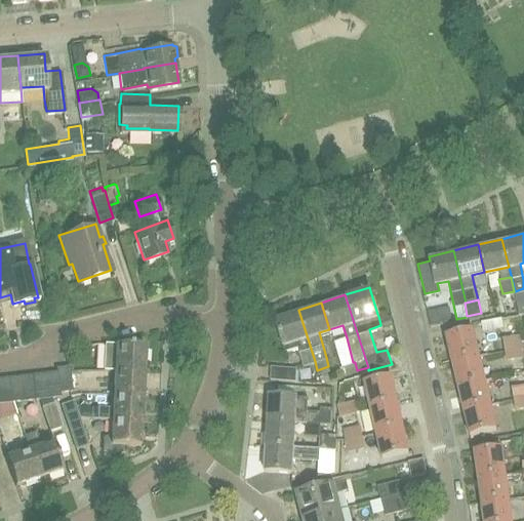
[(315,361),(298,310),(274,317),(282,344),(283,344),(286,349),(297,346),(304,364),(315,361)]
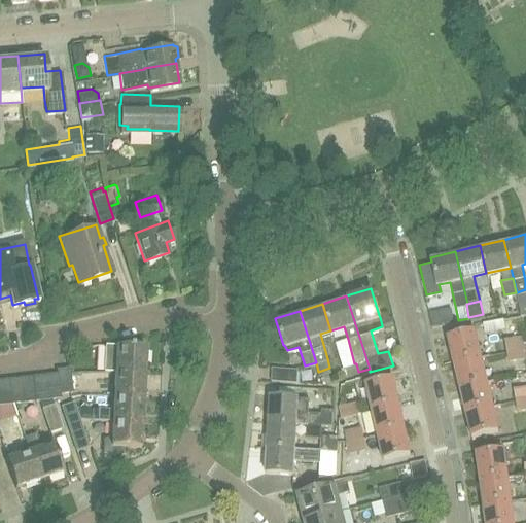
[(390,314),(380,317),(382,325),(392,321),(390,314)]
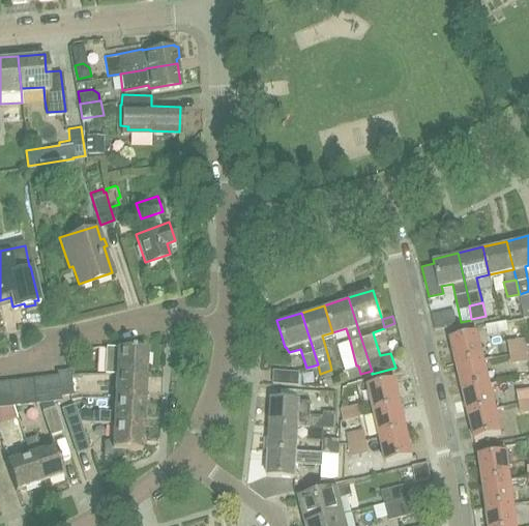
[(495,331),(513,327),(511,316),(493,320),(495,331)]
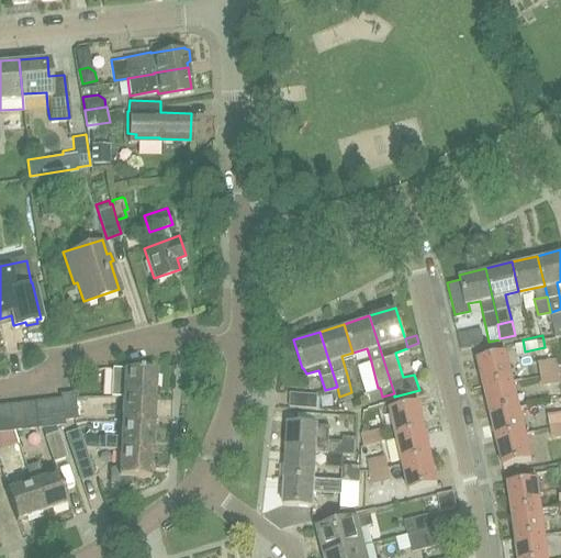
[(484,384),(513,378),(506,352),(478,358),(484,384)]
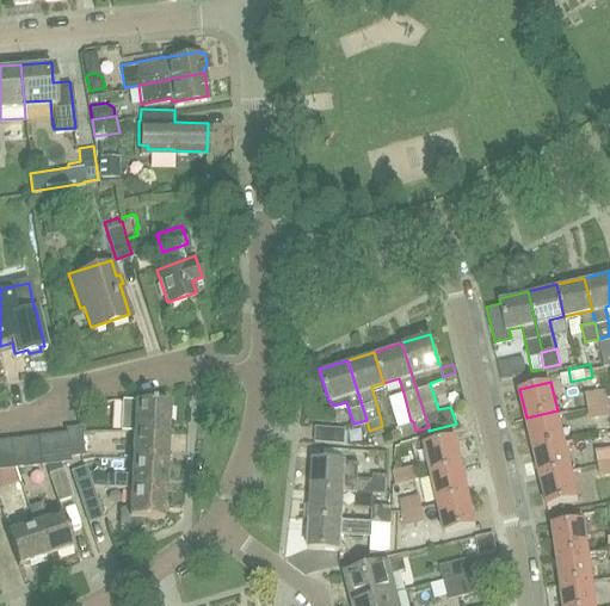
[(603,387),(583,390),(585,403),(605,400),(603,387)]
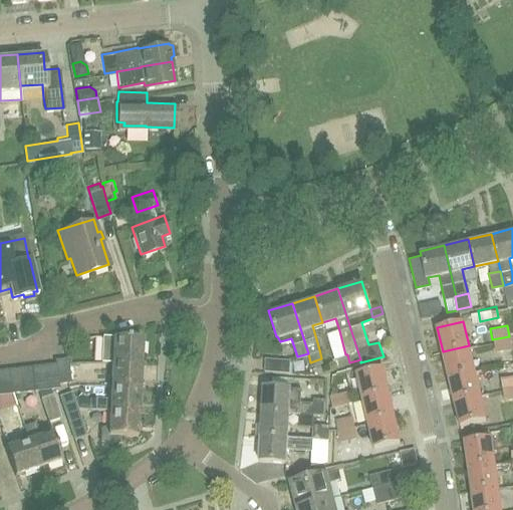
[(111,361),(140,362),(142,336),(112,335),(101,334),(99,360),(111,361)]
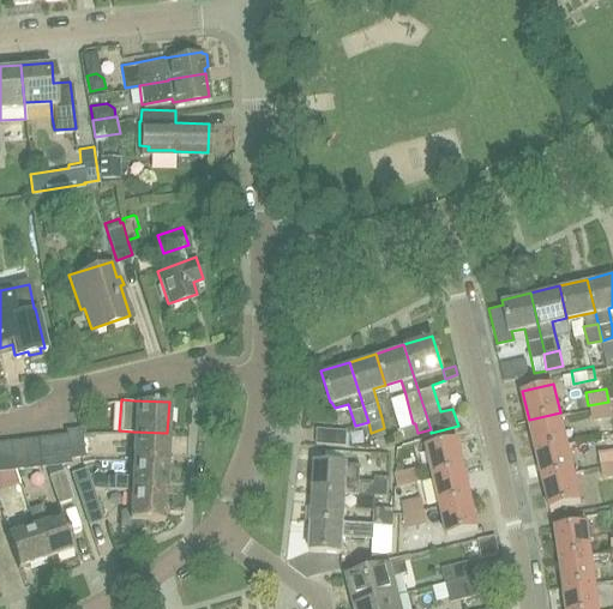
[(588,405),(590,418),(612,416),(608,402),(588,405)]
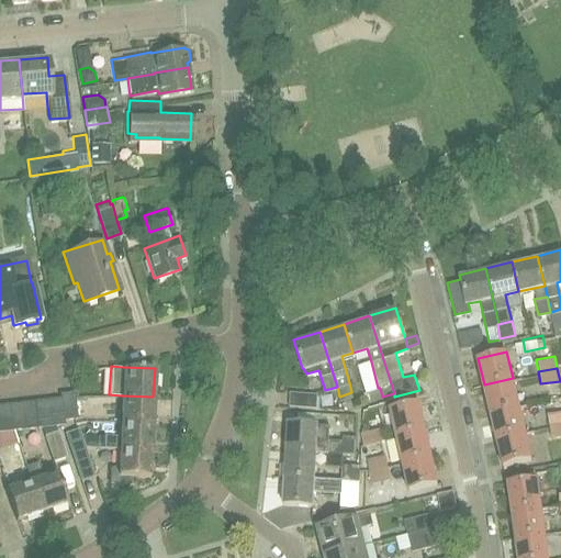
[(513,378),(484,384),(490,411),(518,404),(513,378)]
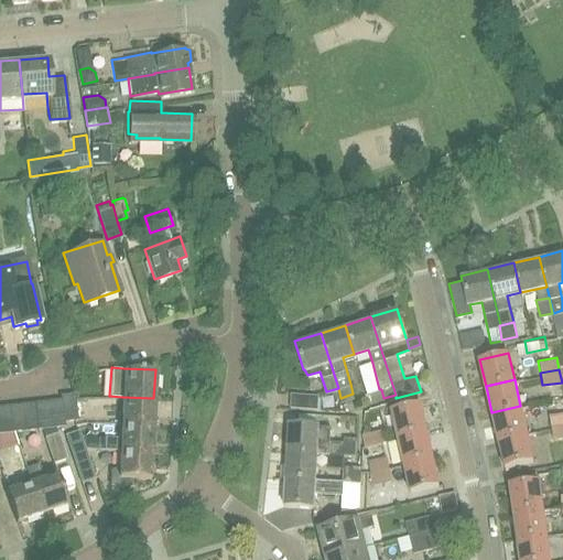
[(63,418),(76,417),(73,391),(60,392),(61,397),(63,418)]
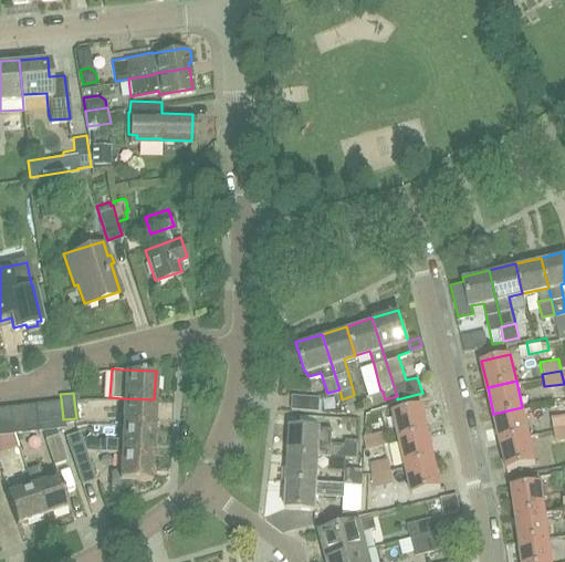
[(317,408),(318,395),(291,393),(290,406),(317,408)]
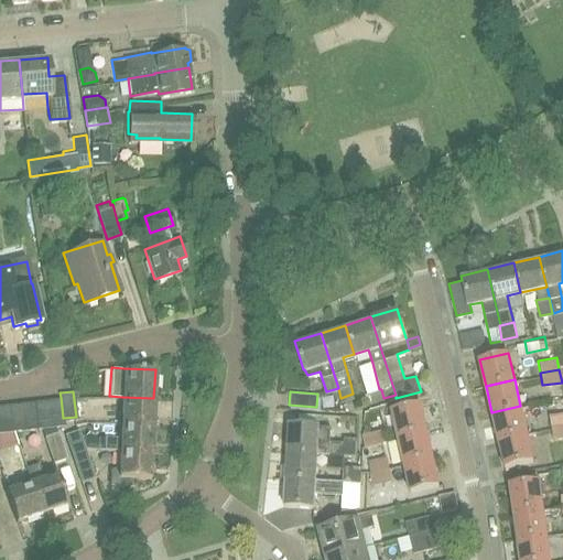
[(64,422),(63,418),(61,397),(47,398),(51,424),(54,423),(64,422)]
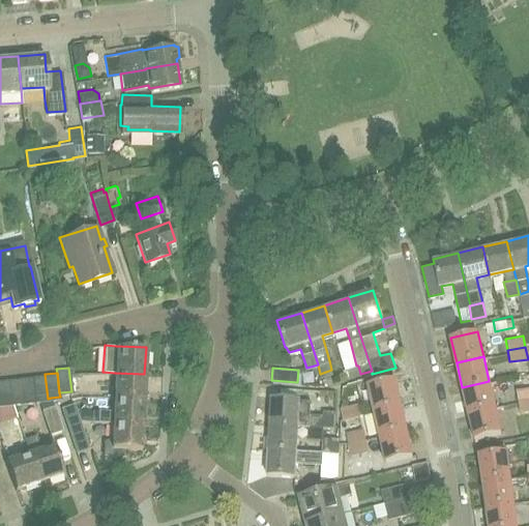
[(144,374),(115,373),(113,396),(143,398),(144,374)]
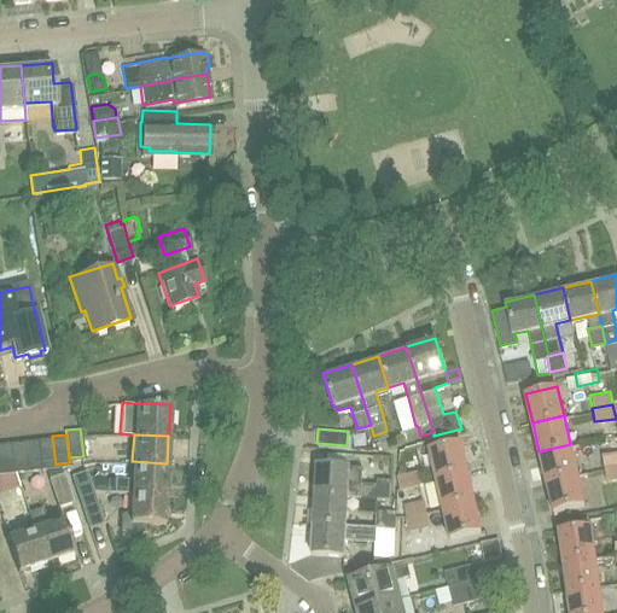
[(41,466),(45,466),(56,465),(52,436),(38,438),(41,466)]
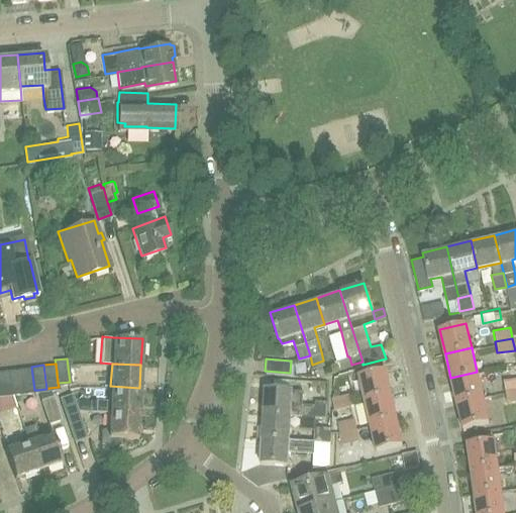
[(20,368),(22,391),(34,390),(31,367),(20,368)]
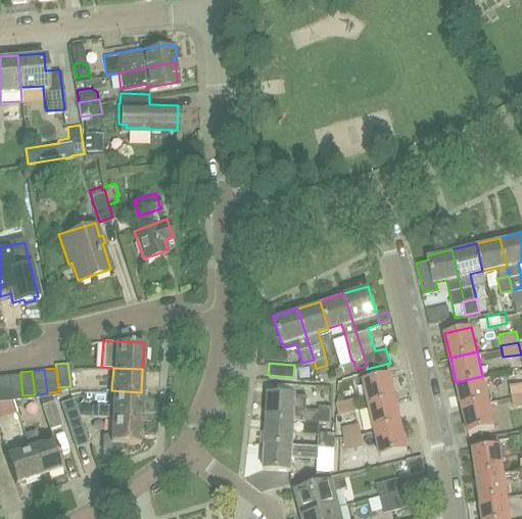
[(8,373),(11,397),(22,395),(20,372),(8,373)]
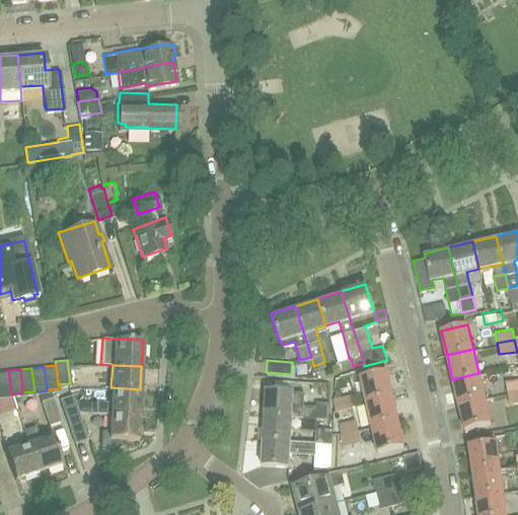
[(0,395),(11,394),(8,370),(0,371),(0,395)]
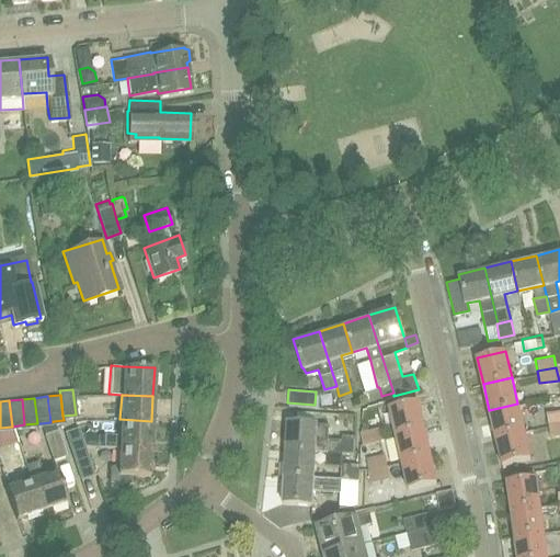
[(362,406),(365,419),(386,413),(383,400),(362,406)]
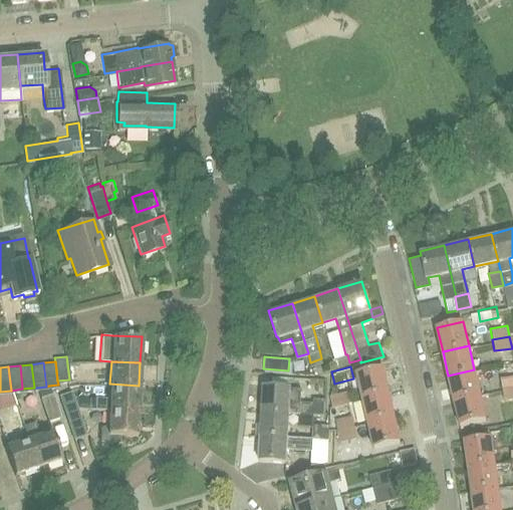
[(356,373),(361,398),(388,392),(382,367),(356,373)]
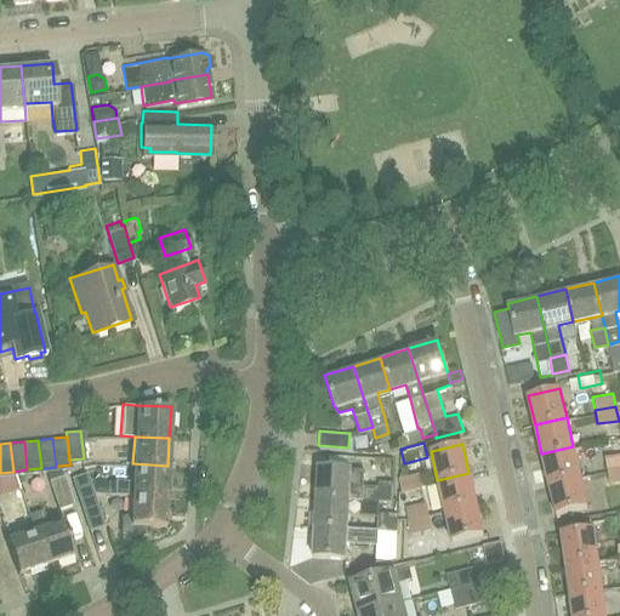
[(549,483),(580,475),(573,446),(541,454),(549,483)]
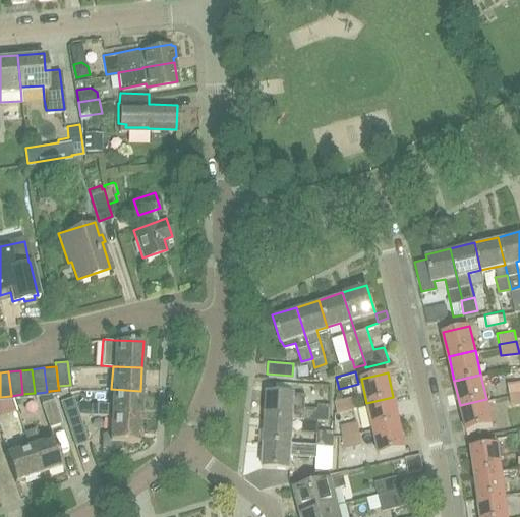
[(519,379),(506,382),(509,394),(519,390),(519,379)]
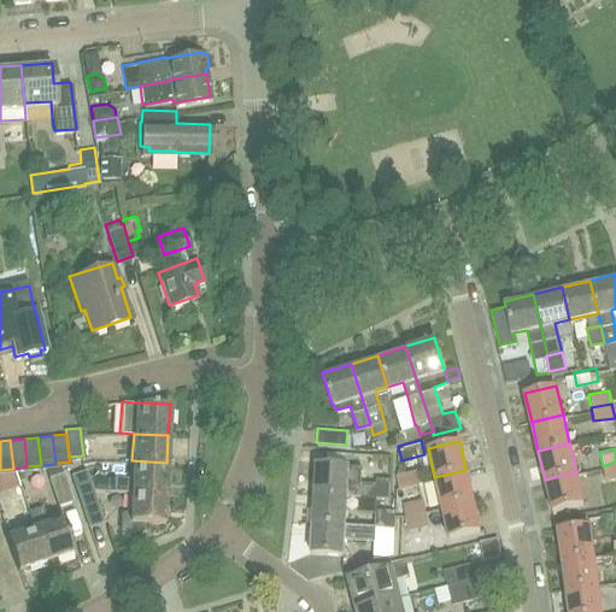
[(130,489),(165,492),(166,463),(132,460),(132,477),(115,475),(115,476),(107,475),(107,488),(130,489)]
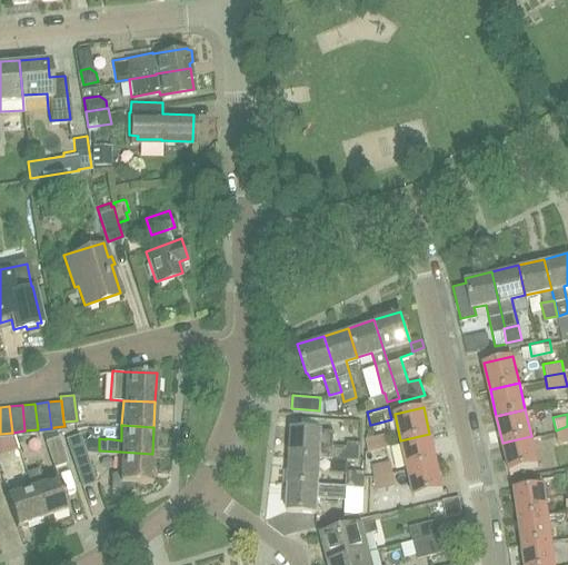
[(291,426),(289,453),(319,455),(357,458),(358,439),(347,439),(346,444),(332,443),(331,429),(320,428),(291,426)]
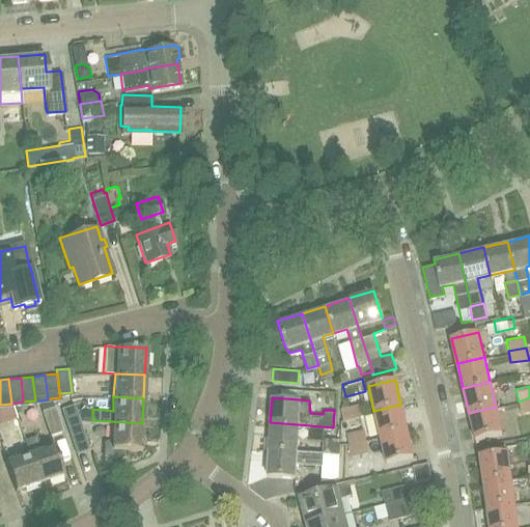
[(529,397),(519,401),(521,413),(529,410),(529,397)]
